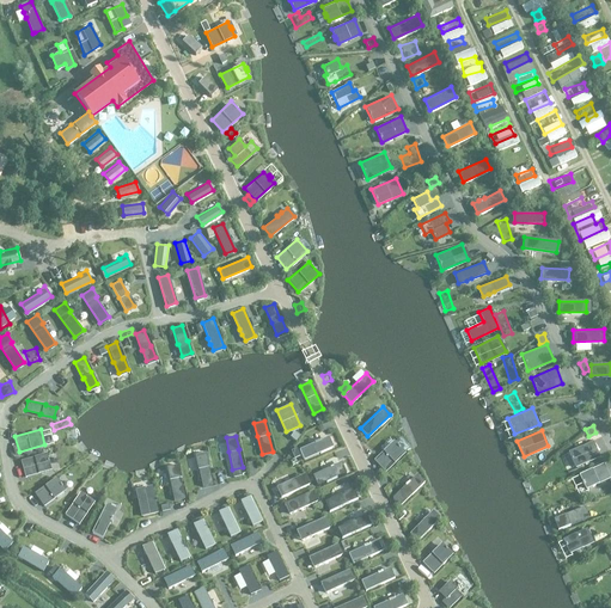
[(299,449),(303,458),(330,446),(327,436),(321,440),(319,437),(313,440),(315,442),(299,449)]
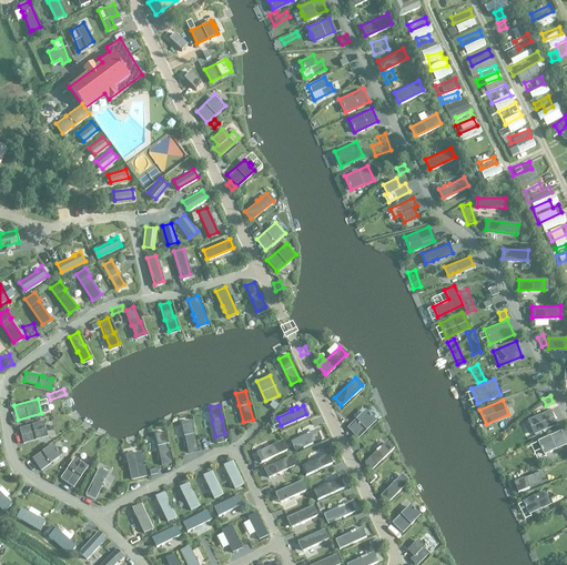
[(364,407),(346,425),(356,437),(375,420),(364,407)]
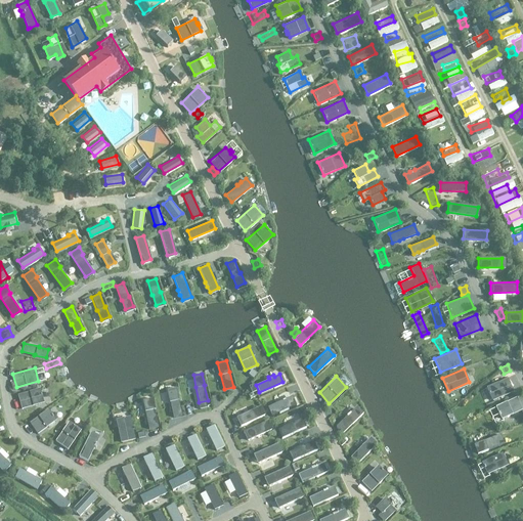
[(512,389),(507,377),(485,386),(491,398),(512,389)]
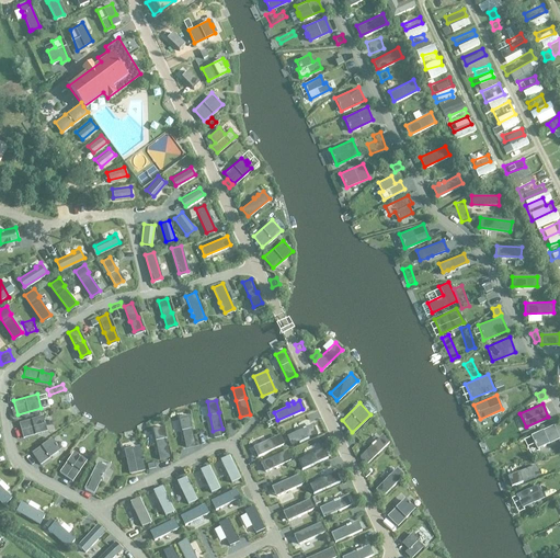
[(43,414),(19,421),(23,436),(46,430),(43,414)]
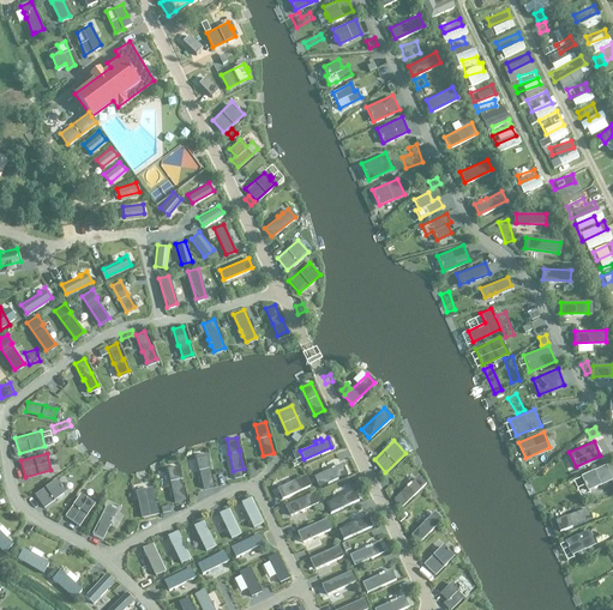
[(203,485),(212,483),(205,454),(196,457),(203,485)]
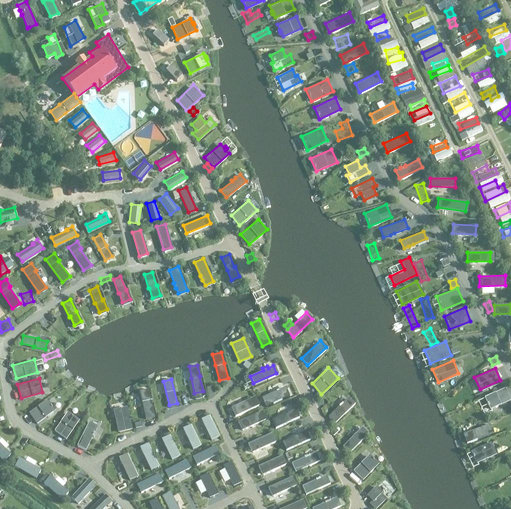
[(220,383),(222,389),(234,385),(231,379),(220,383)]
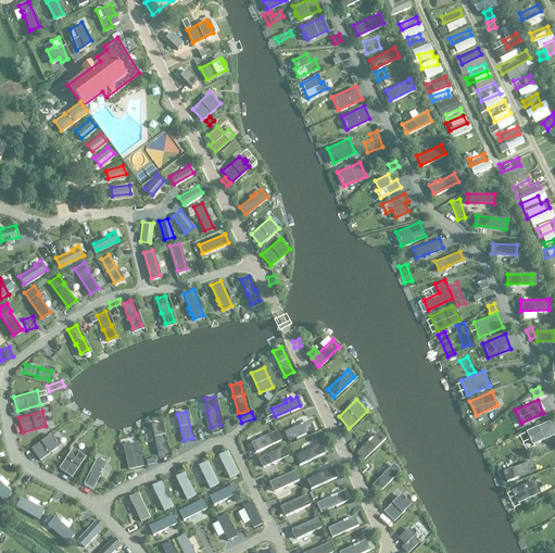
[(146,418),(131,429),(137,437),(151,426),(146,418)]
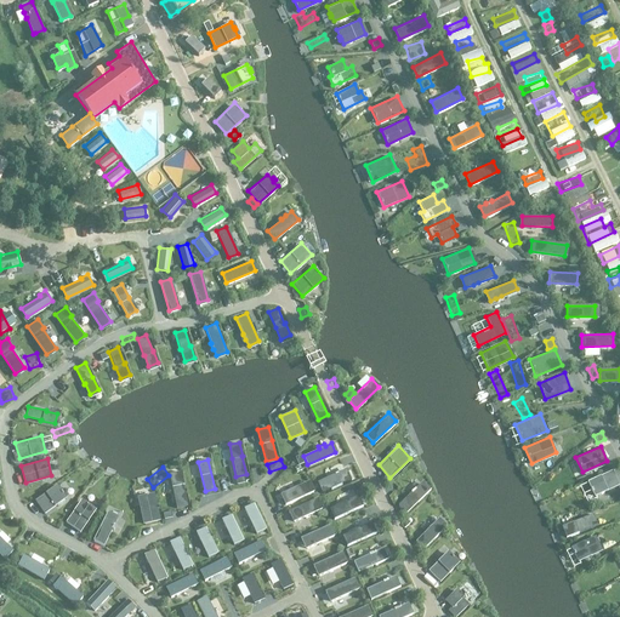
[(346,467),(317,479),(320,490),(351,478),(346,467)]
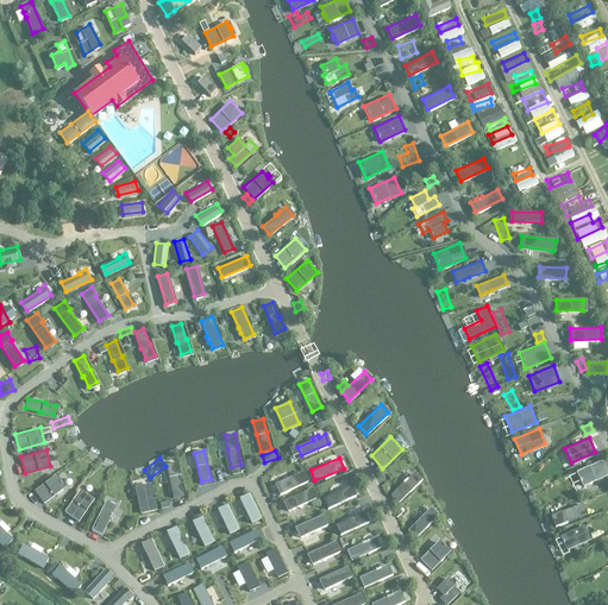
[(606,474),(599,460),(575,471),(578,477),(577,478),(578,481),(580,480),(582,485),(606,474)]
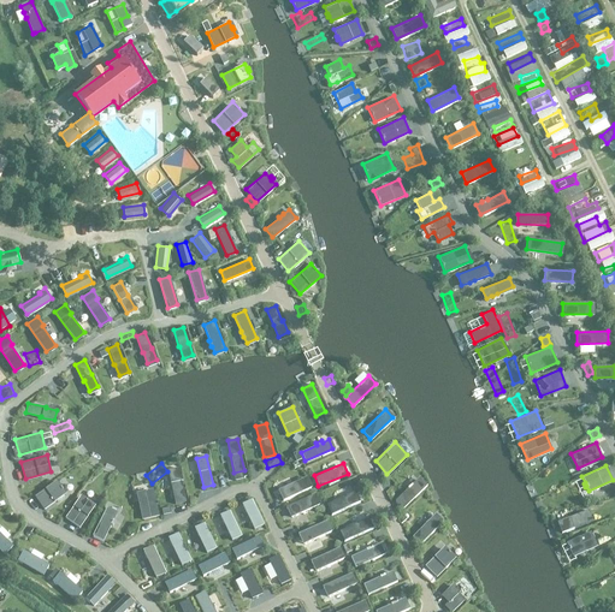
[(566,470),(573,489),(583,486),(574,467),(566,470)]
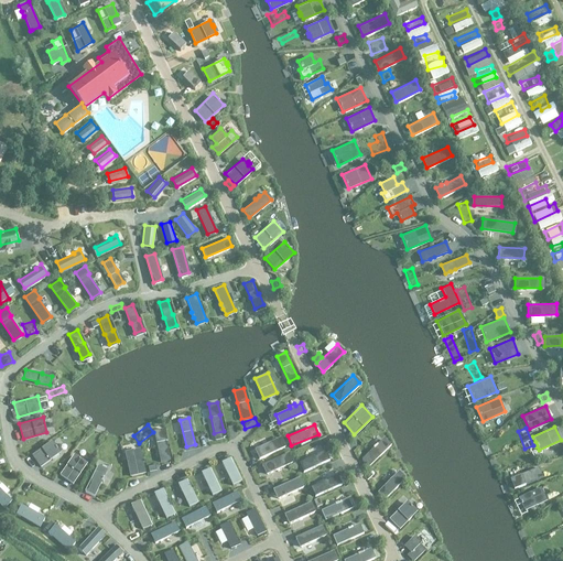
[(155,441),(160,460),(170,457),(165,439),(166,439),(164,429),(154,431),(157,441),(155,441)]
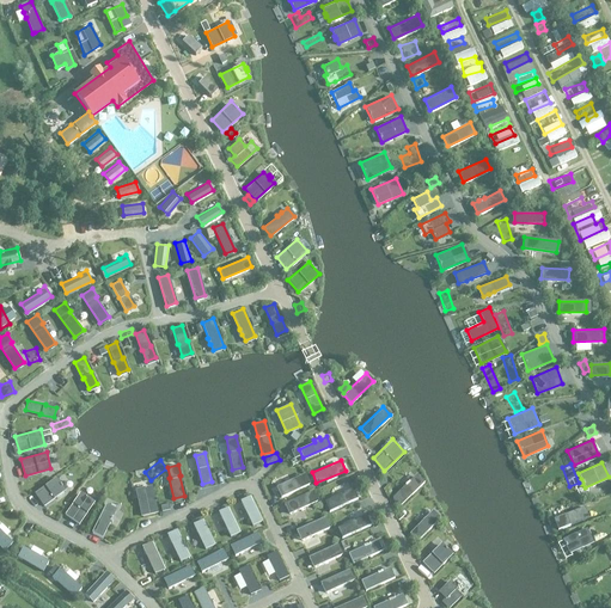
[(307,483),(304,473),(279,485),(282,495),(307,483)]
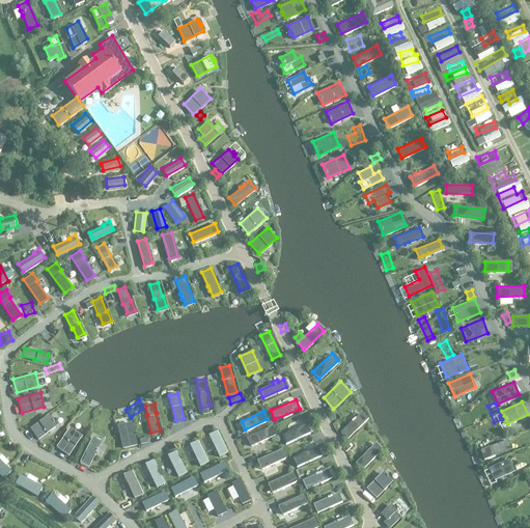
[(340,431),(346,438),(366,419),(359,412),(340,431)]
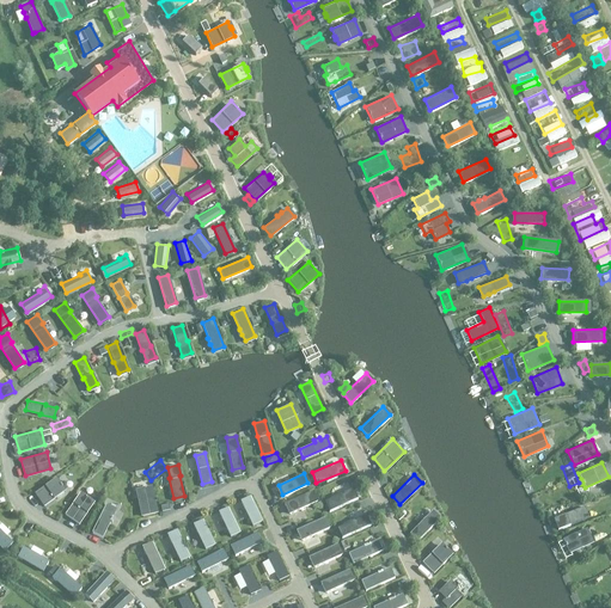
[(65,489),(56,477),(35,492),(43,504),(65,489)]
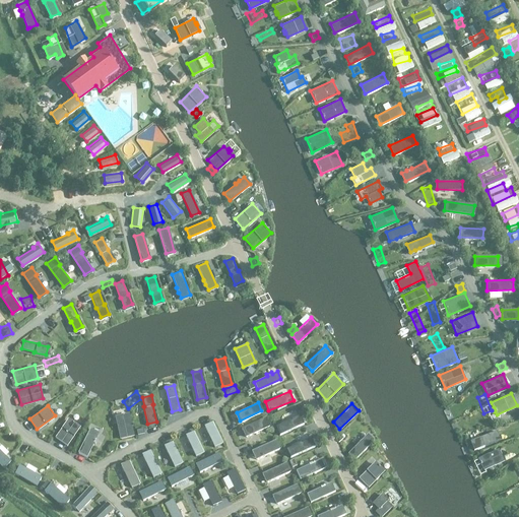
[(279,413),(281,419),(299,412),(296,406),(279,413)]
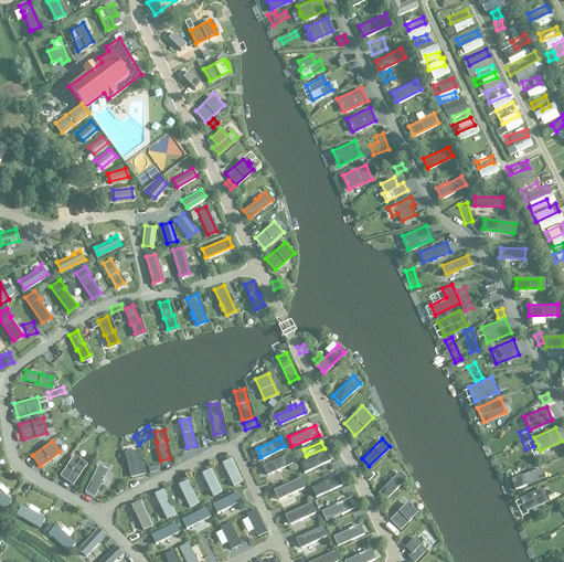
[(140,447),(124,452),(129,475),(145,472),(140,447)]
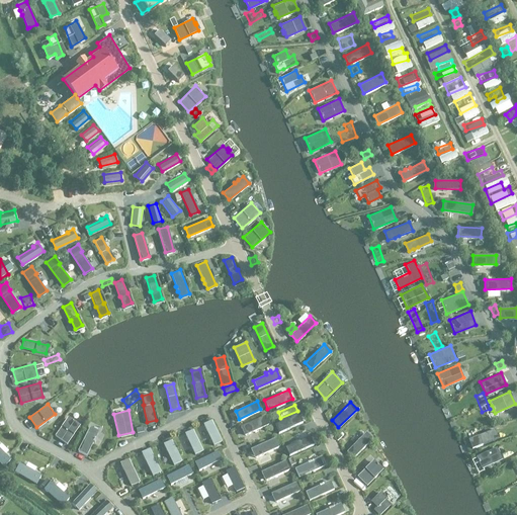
[(299,413),(275,424),(279,432),(304,421),(299,413)]
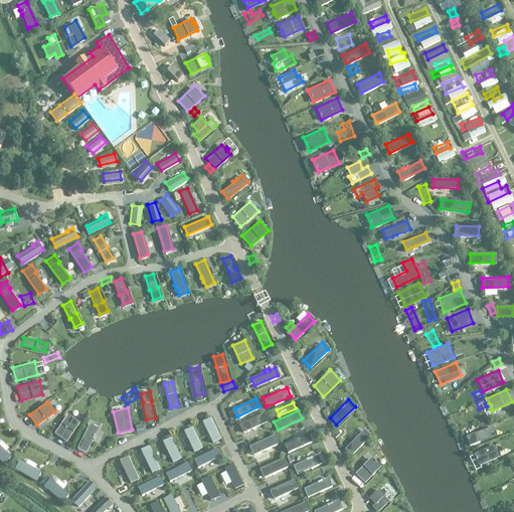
[(67,412),(54,432),(65,440),(78,421),(67,412)]
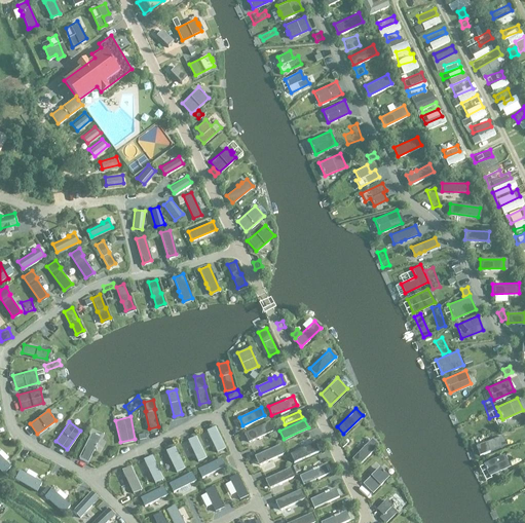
[(267,421),(245,432),(248,439),(270,430),(267,421)]
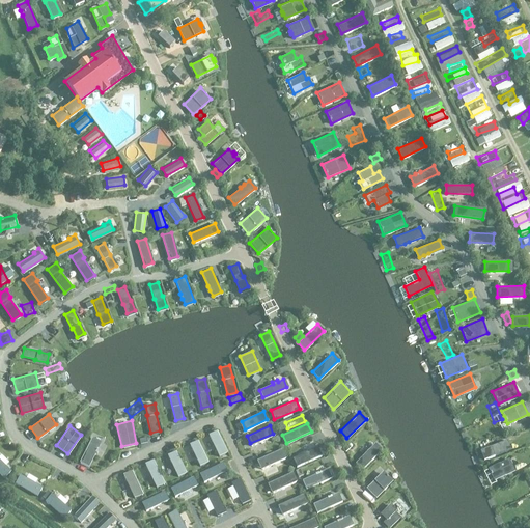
[(518,427),(510,431),(518,448),(525,445),(518,427)]
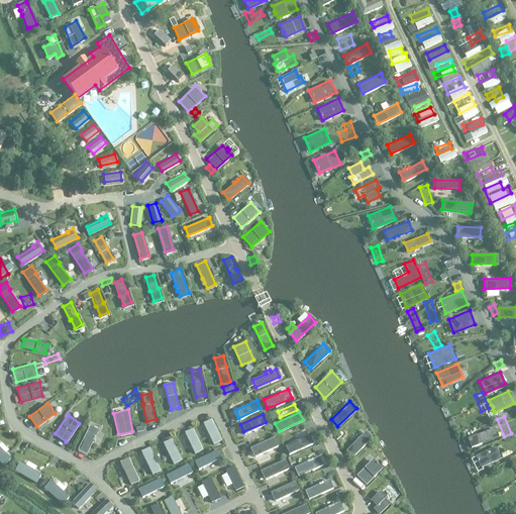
[(9,418),(0,423),(3,430),(13,426),(9,418)]
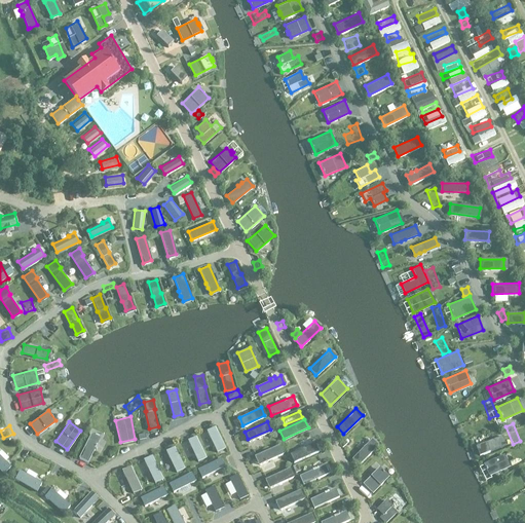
[(214,427),(205,432),(216,452),(224,448),(214,427)]
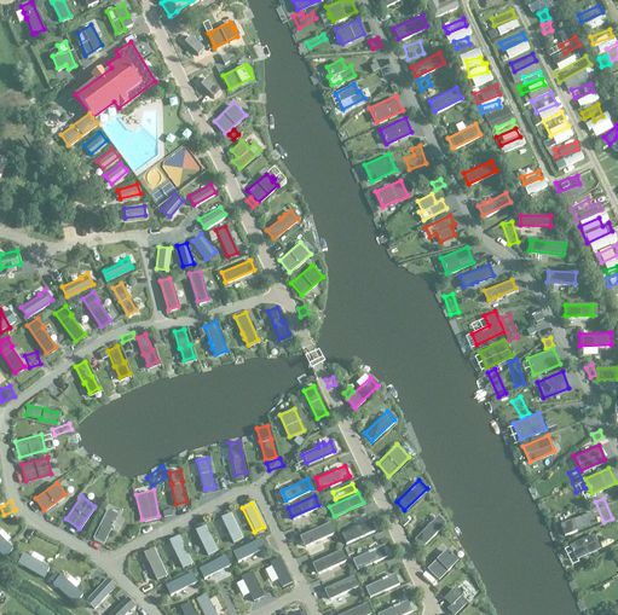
[(107,509),(92,538),(102,543),(110,526),(111,527),(114,522),(113,521),(116,514),(107,509)]
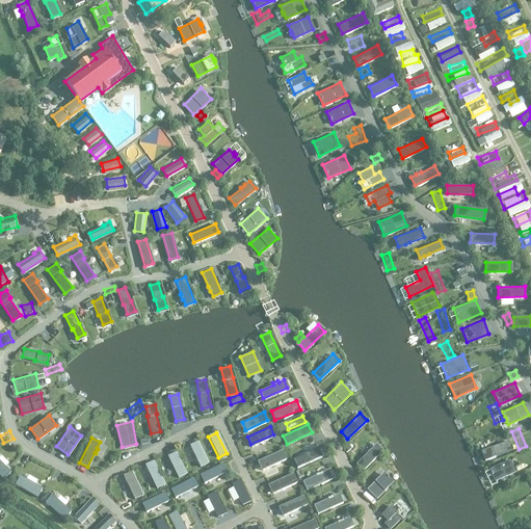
[(495,454),(510,448),(507,440),(480,450),(483,459),(495,455),(495,454)]
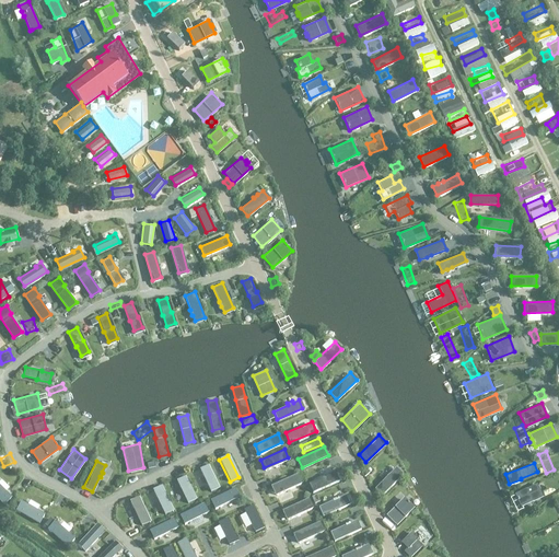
[(208,465),(198,470),(209,492),(219,487),(208,465)]
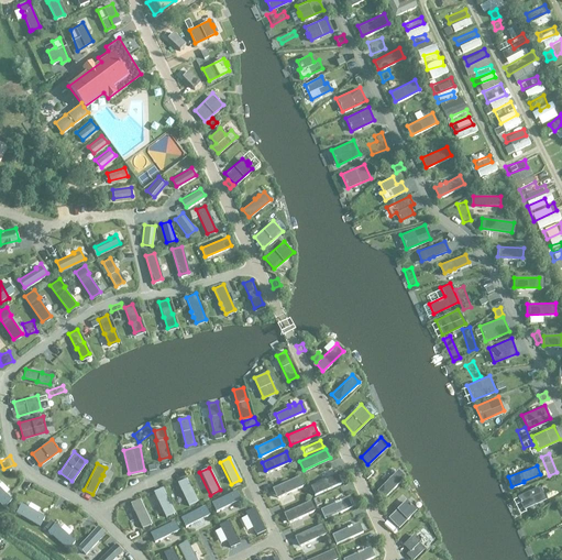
[(375,490),(383,496),(403,476),(396,470),(375,490)]
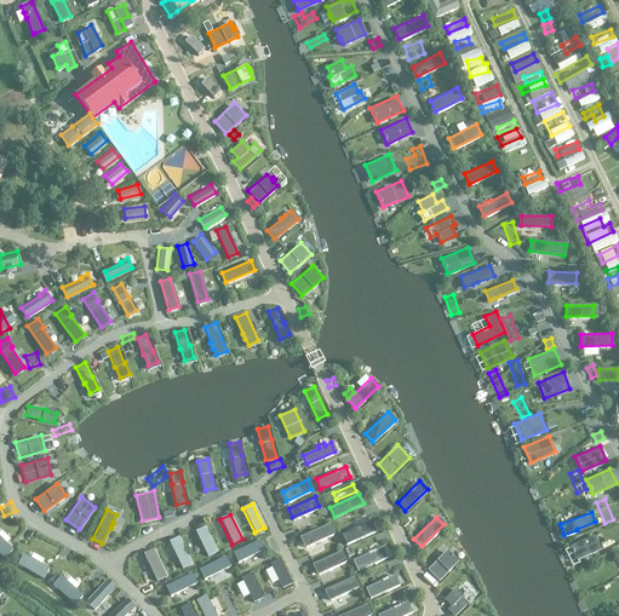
[(371,520),(343,534),(347,543),(376,530),(371,520)]
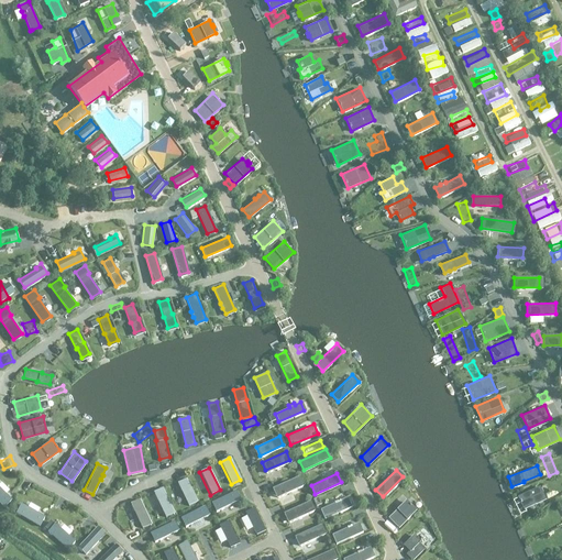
[(301,484),(297,476),(274,486),(278,495),(301,484)]
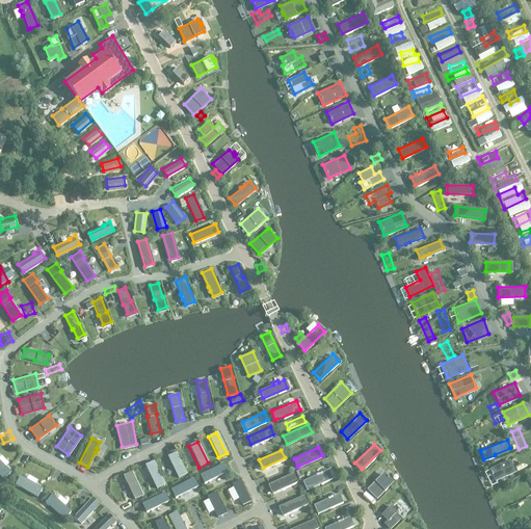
[(176,452),(166,457),(177,478),(185,474),(176,452)]
